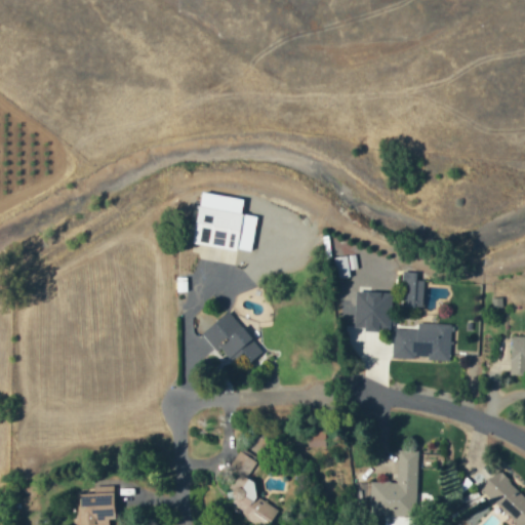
[(243,199),(200,193),(193,244),(237,250),(236,256),(250,258),(256,216),(241,214),(243,199)]
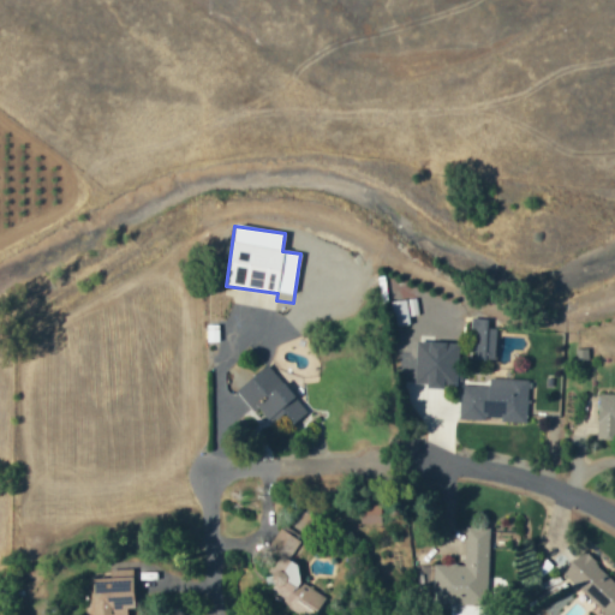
[(408,315),(417,315),(416,299),(392,302),(394,326),(410,324),(408,315)]
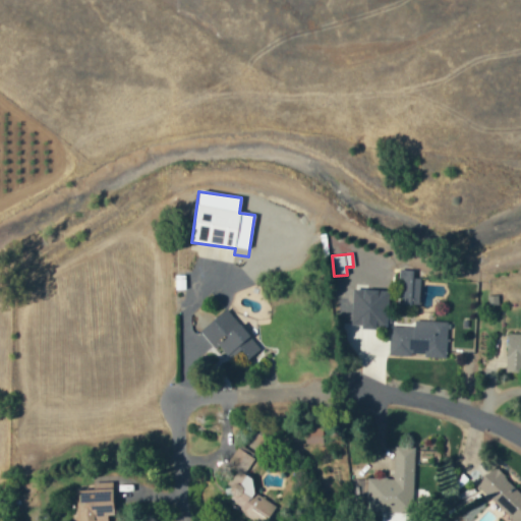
[(419,305),(420,279),(413,278),(413,270),(401,270),(400,304),(419,305)]
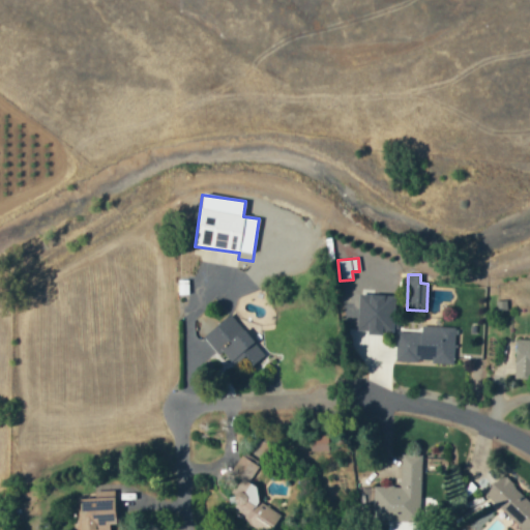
[(394,295),(358,294),(357,332),(393,333),(394,295)]
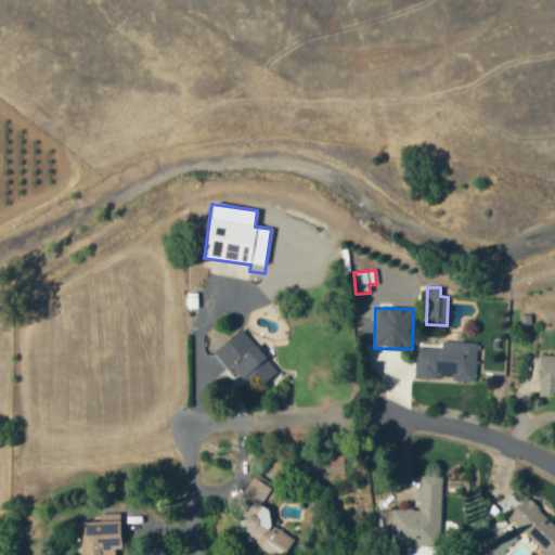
[(476,379),(476,343),(441,341),(441,349),(415,348),(414,378),(476,379)]
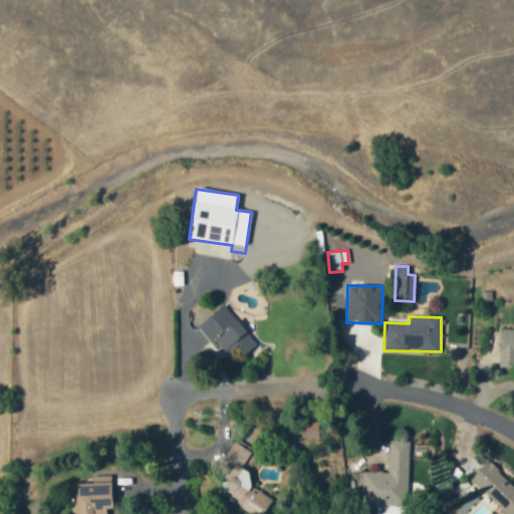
[(257,344),(237,319),(214,337),(227,353),(238,344),(245,353),(257,344)]
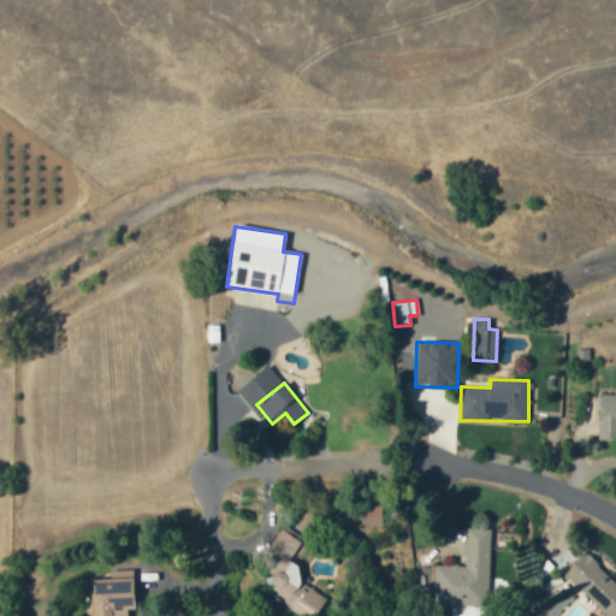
[(381,505),(360,505),(360,523),(381,523),(381,505)]
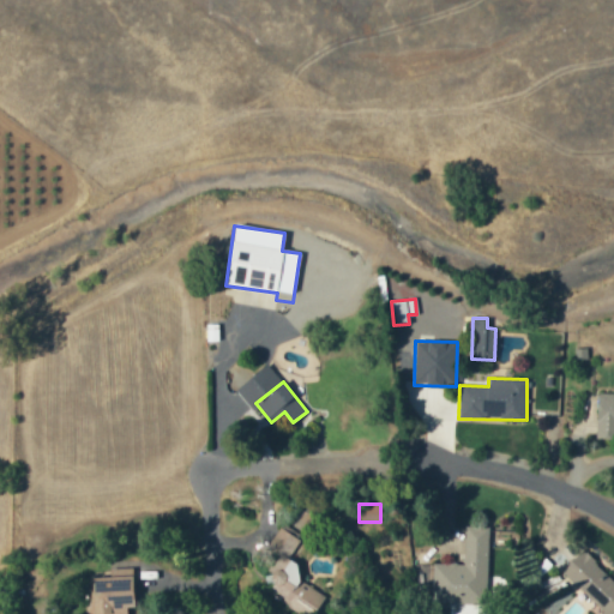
[(488,528),(463,527),(463,565),(432,564),(432,603),(486,605),(488,528)]
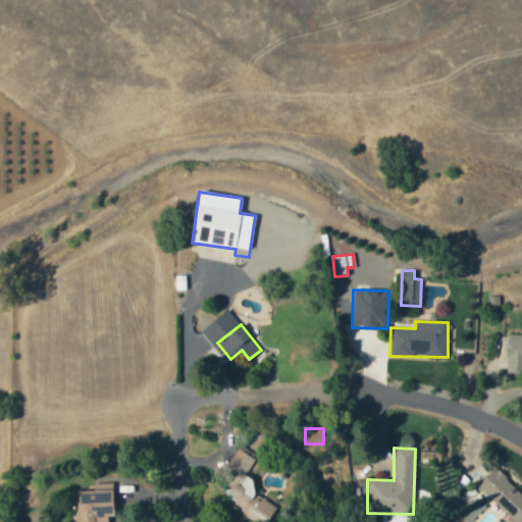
[(256,521),(266,521),(276,507),(252,491),(257,482),(249,477),(258,461),(238,449),(225,469),(235,475),(220,500),(256,521)]
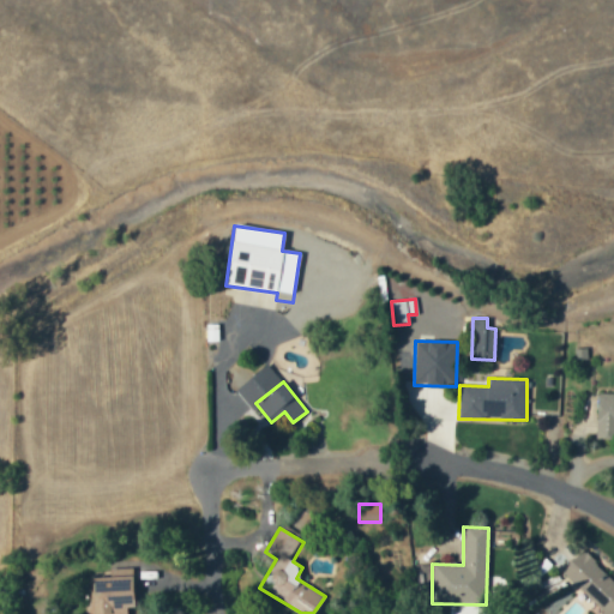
[(563,573),(603,611),(600,613),(613,613),(613,581),(582,552),(563,573)]
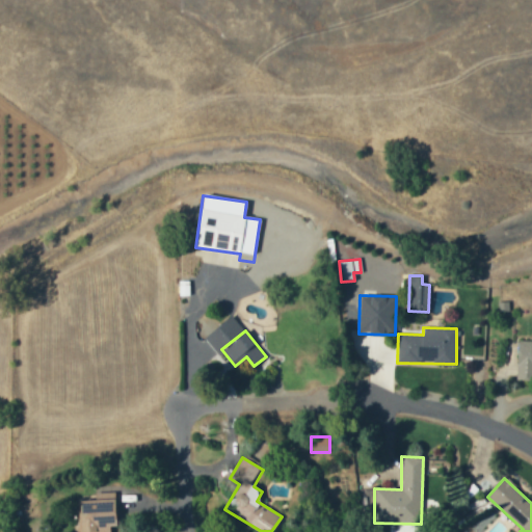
[(76,501),(77,531),(115,531),(115,500),(76,501)]
